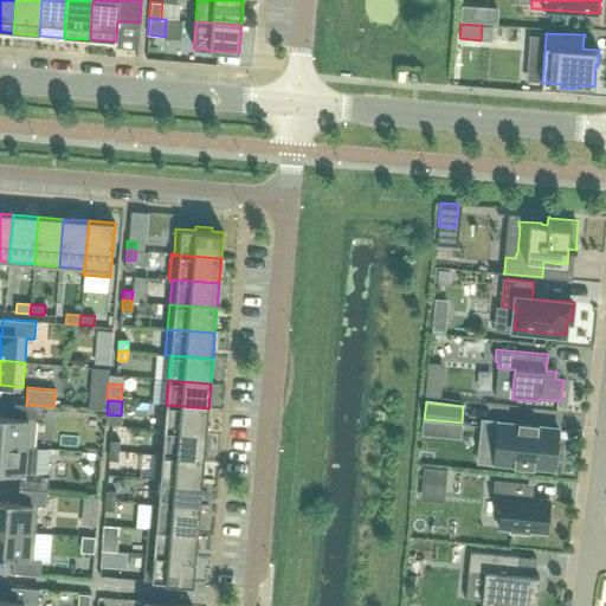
[(0,444),(37,447),(37,446),(34,446),(37,420),(42,420),(43,406),(26,405),(15,404),(14,418),(0,416),(0,444)]
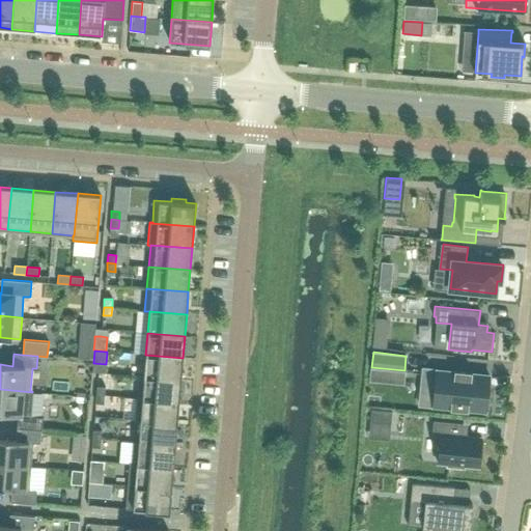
[(144,376),(180,380),(183,358),(145,355),(144,376)]
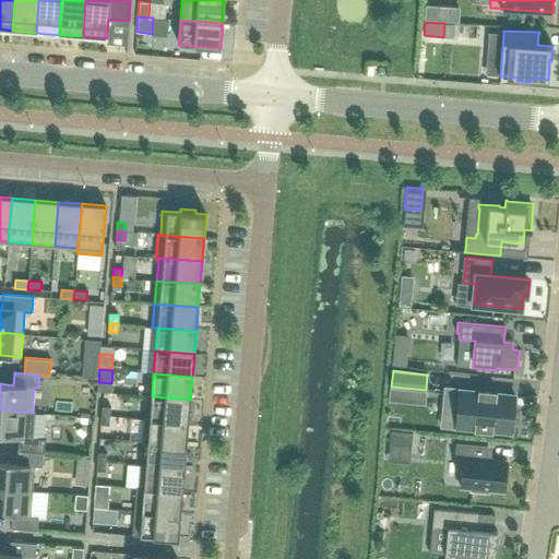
[(460,390),(455,427),(511,432),(514,395),(460,390)]
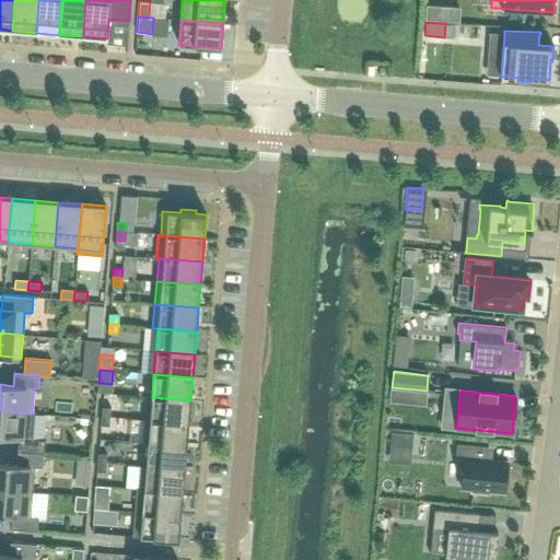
[(150,420),(188,423),(190,400),(152,397),(150,419),(150,420)]
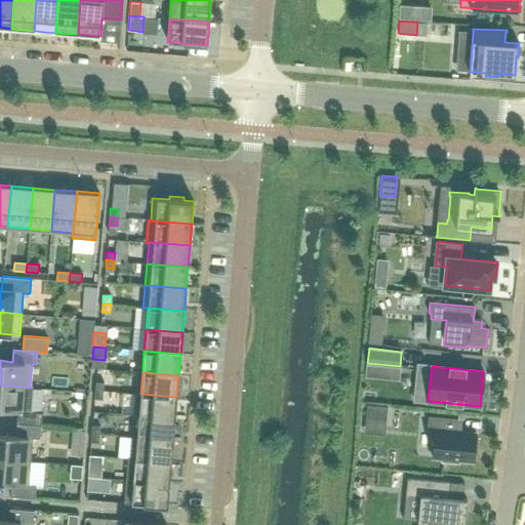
[(94,390),(103,391),(104,382),(95,381),(94,390)]
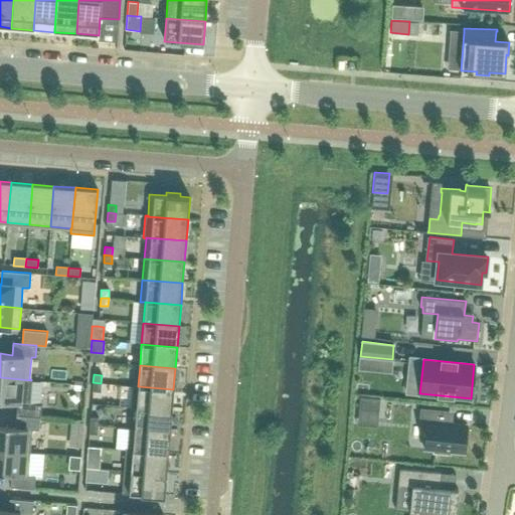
[(0,401),(17,403),(16,415),(40,417),(41,404),(29,403),(31,380),(0,377),(0,401)]
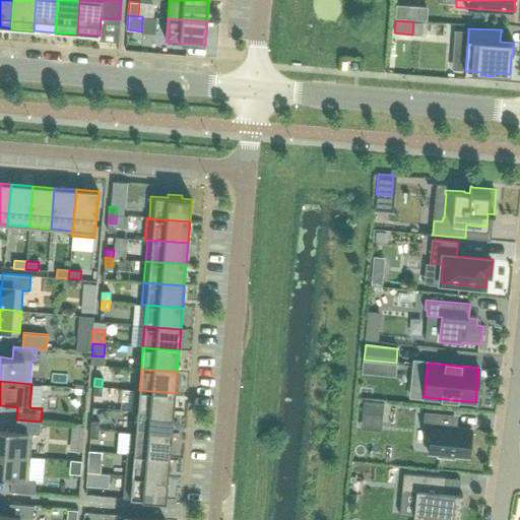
[(102,395),(102,387),(93,386),(93,394),(102,395)]
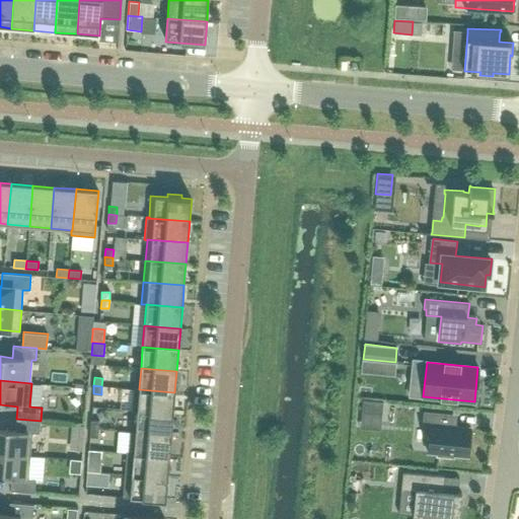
[(364,397),(366,385),(358,385),(357,396),(364,397)]
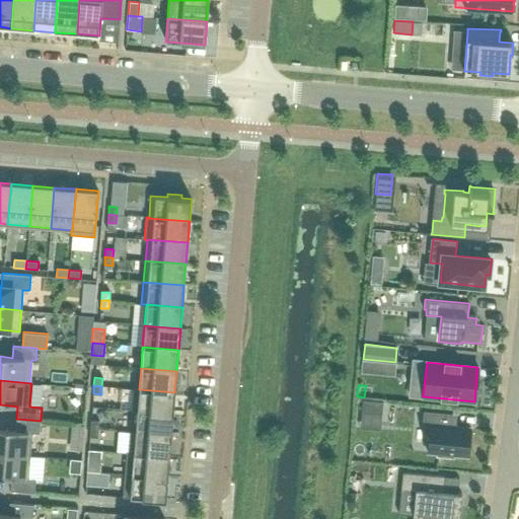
[(132,411),(173,414),(174,392),(139,389),(139,388),(134,388),(132,411)]
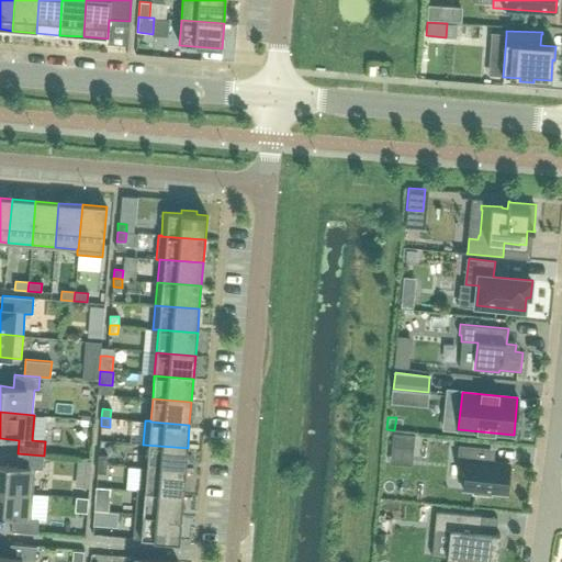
[(142,468),(186,471),(188,448),(143,445),(142,468)]
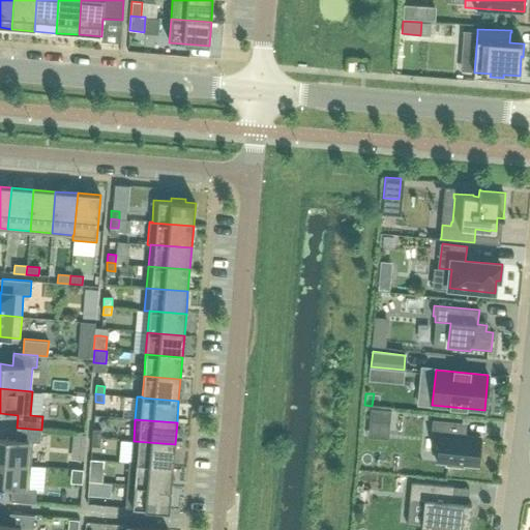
[(455,435),(457,422),(433,419),(431,434),(439,434),(436,462),(446,463),(446,465),(463,467),(463,464),(477,466),(480,437),(455,435)]
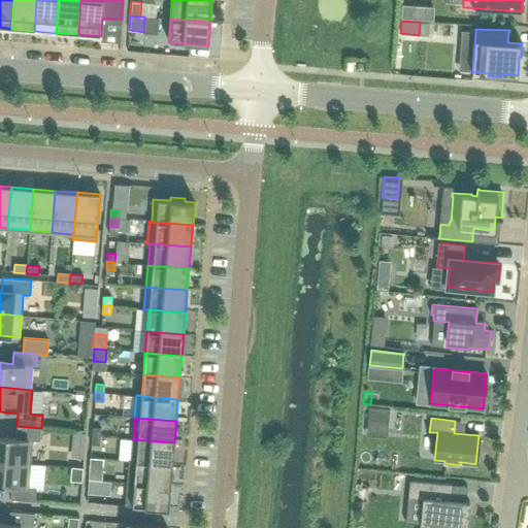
[(0,461),(31,464),(33,440),(40,440),(41,428),(17,426),(15,438),(0,436),(0,461)]
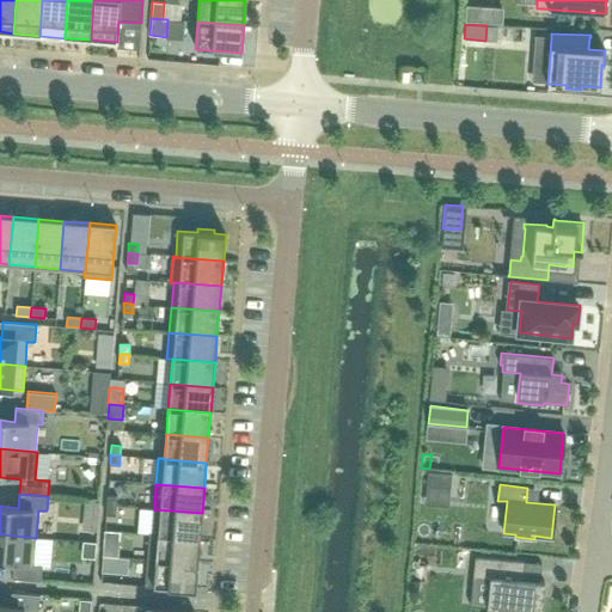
[(106,505),(116,506),(117,496),(108,495),(106,505)]
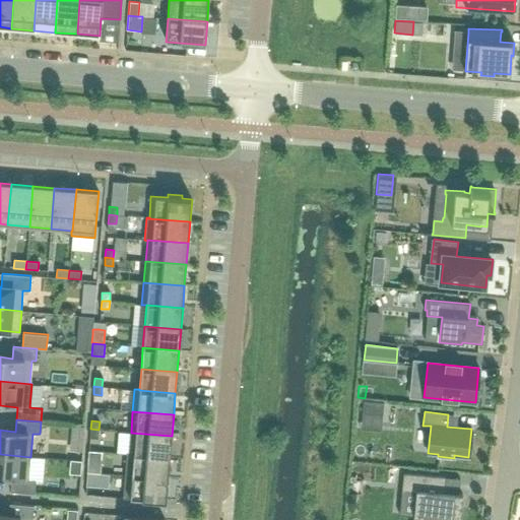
[(98,438),(99,430),(90,429),(89,437),(98,438)]
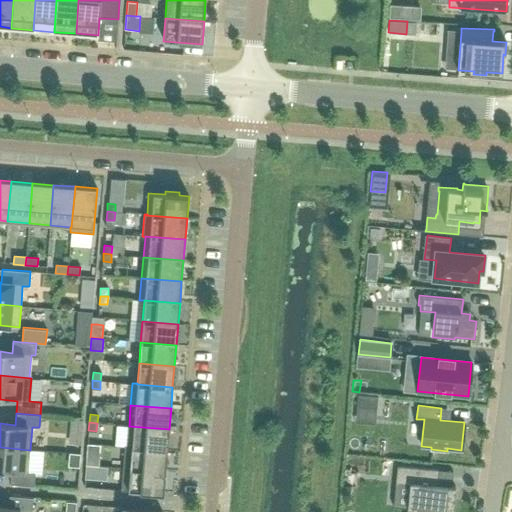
[(127,447),(167,450),(169,429),(129,426),(127,446),(127,447)]
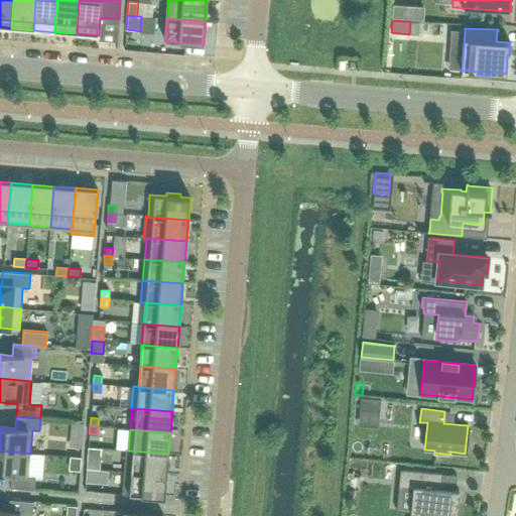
[(124,472),(166,476),(168,454),(128,450),(128,449),(125,449),(124,472)]
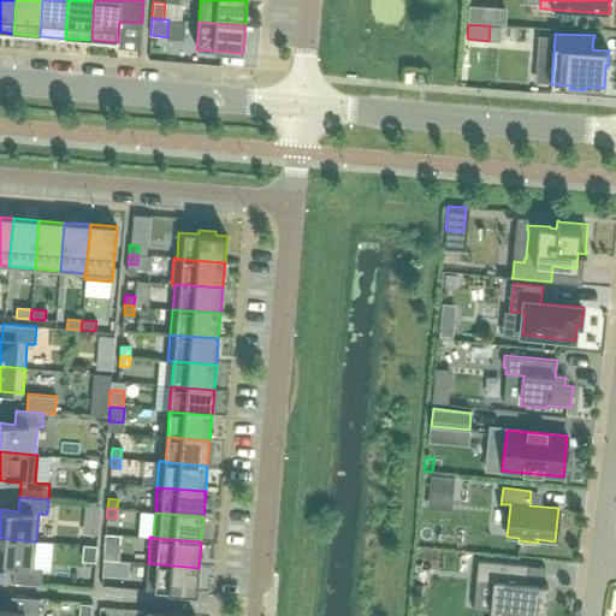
[(34,569),(36,542),(0,538),(0,566),(13,568),(12,582),(41,585),(42,569),(34,569)]
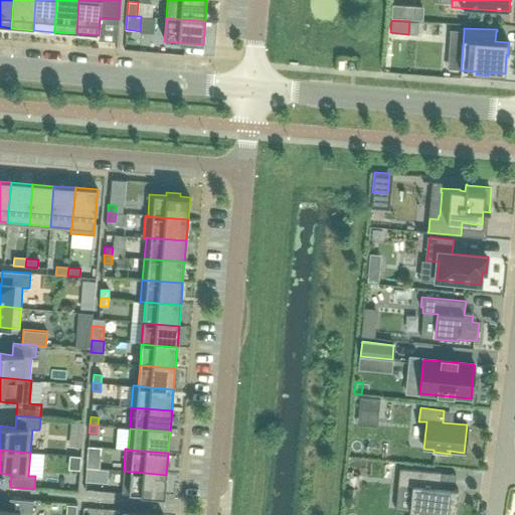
[(98,468),(99,459),(88,458),(87,467),(98,468)]
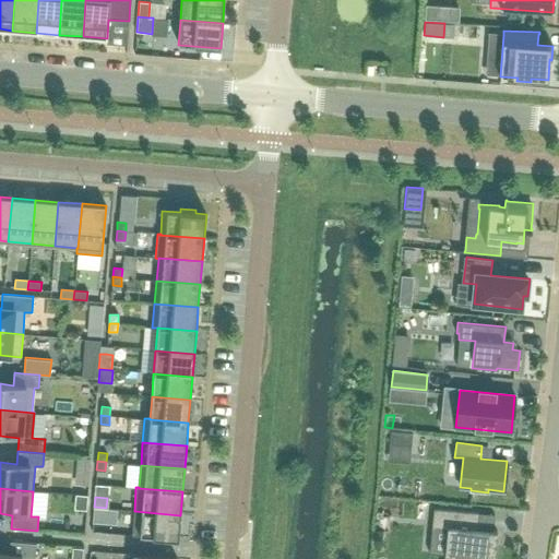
[(102,516),(102,508),(93,508),(93,516),(102,516)]
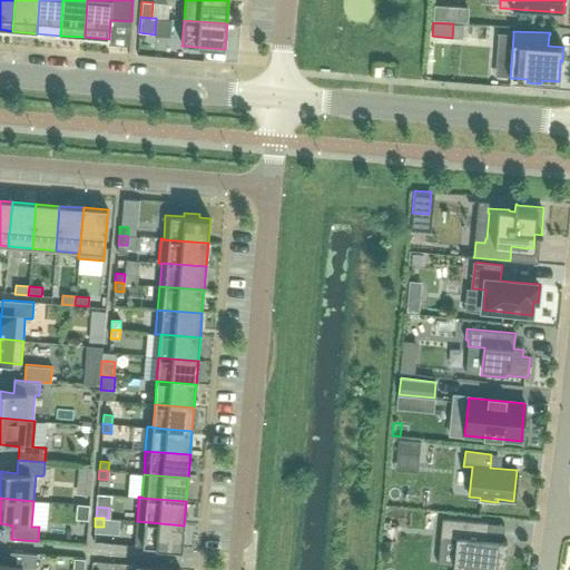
[(503,569),(507,542),(502,541),(485,540),(488,523),(442,519),(440,537),(455,539),(453,566),(452,569),(503,569)]
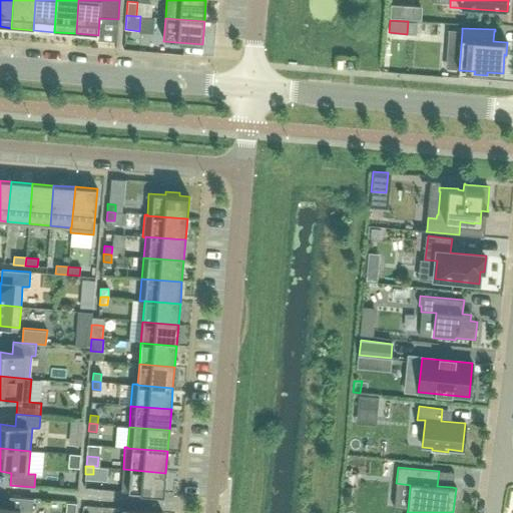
[(165,473),(123,469),(121,491),(163,494),(165,473)]
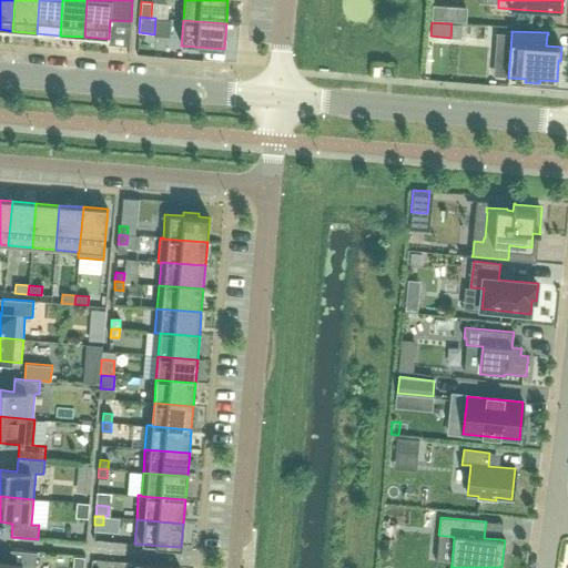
[(0,567),(34,567),(37,553),(10,550),(9,563),(0,561),(0,567)]
